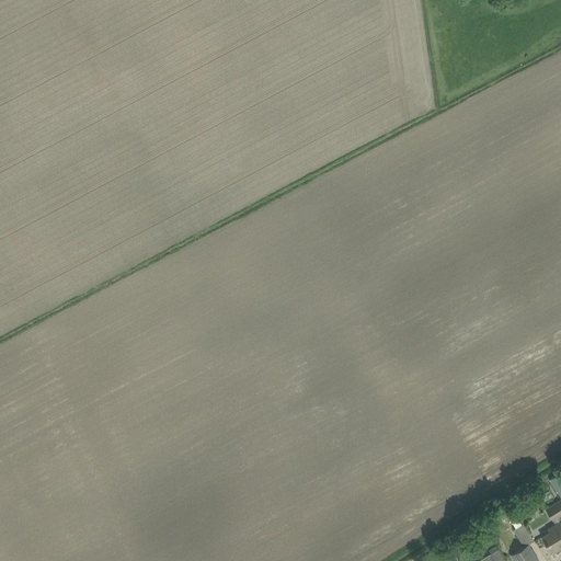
[(560,492),(560,478),(558,473),(549,479),(551,481),(551,482),(557,491),(559,493),(560,492)]
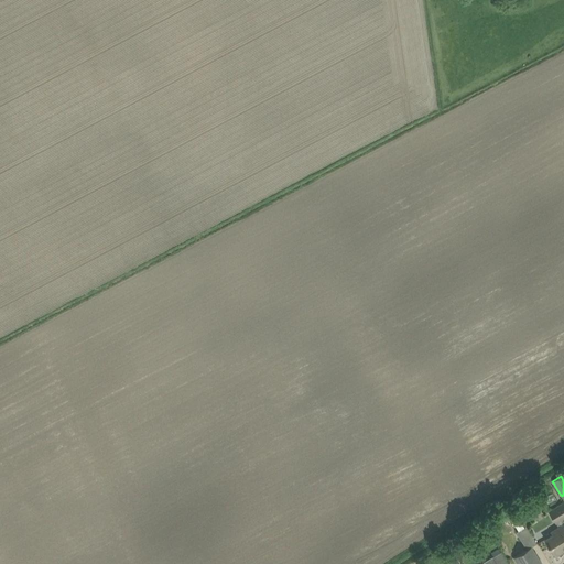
[(555,521),(559,527),(551,531),(553,534),(545,539),(555,555),(563,551),(562,548),(563,545),(563,521),(562,518),(563,516),(563,501),(549,511),(555,522),(555,521)]
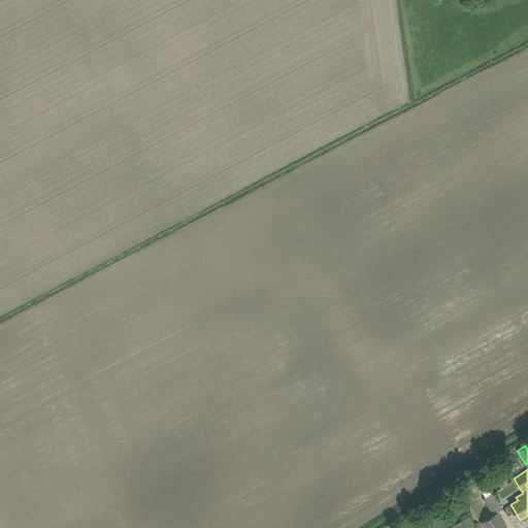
[(496,484),(499,479),(494,475),(491,481),(496,484)]
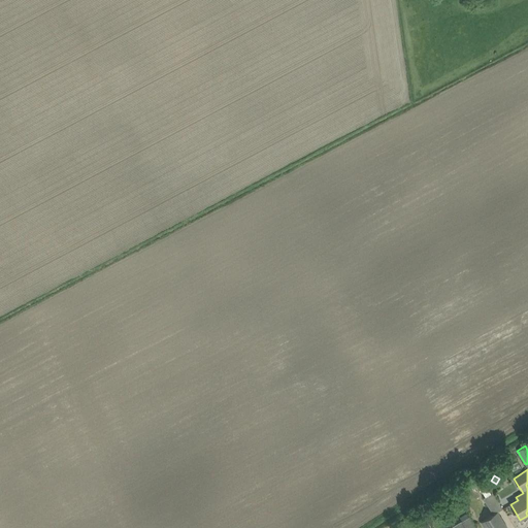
[(483,492),(485,496),(484,497),(493,514),(482,521),(485,527),(506,527),(507,527),(498,512),(503,508),(493,492),(491,493),(488,489),(483,492)]
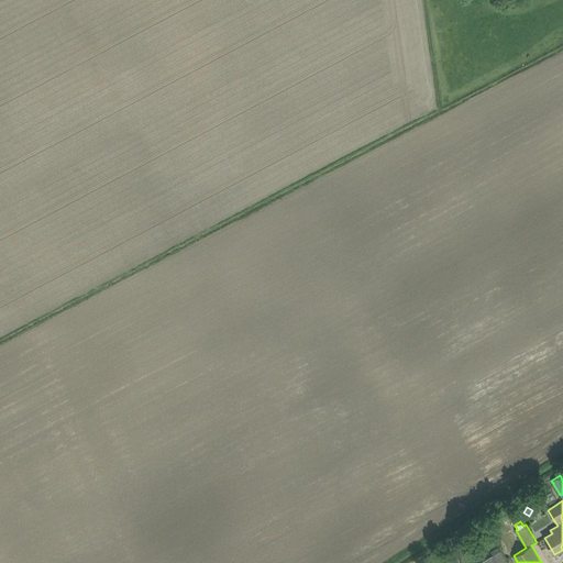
[(507,562),(500,551),(493,555),(496,562),(507,562)]
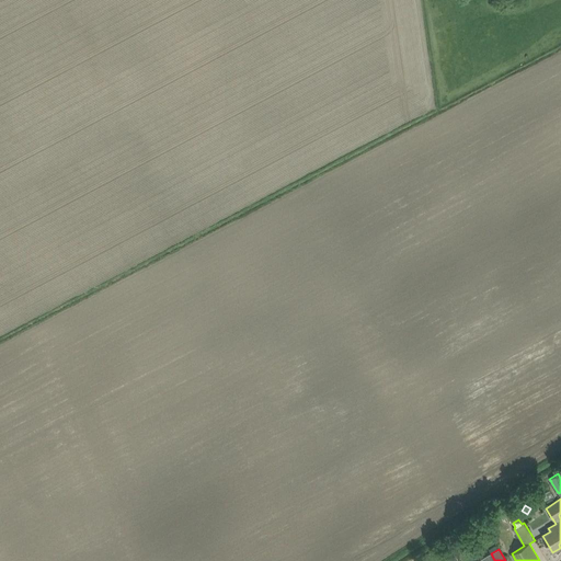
All buildings are outlined.
